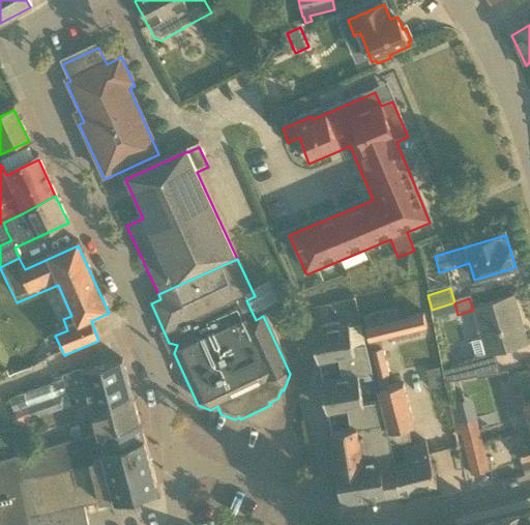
[(475,359),(486,357),(487,357),(528,346),(514,299),(473,311),(481,342),(471,345),(475,359)]
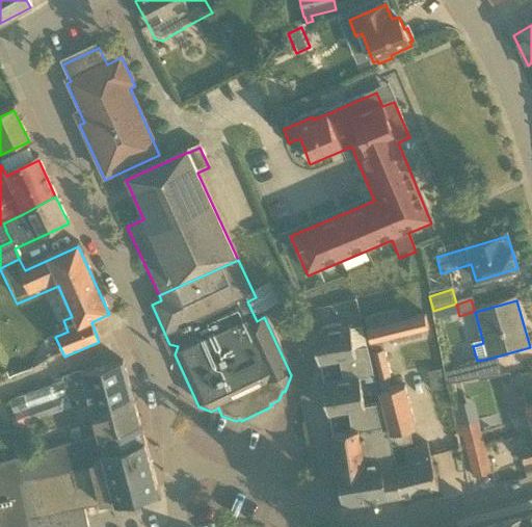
[(374,378),(374,380),(375,383),(392,379),(386,353),(383,353),(381,344),(392,341),(393,349),(423,342),(422,334),(429,333),(425,318),(400,324),(397,313),(365,321),(372,348),(367,349),(374,378)]
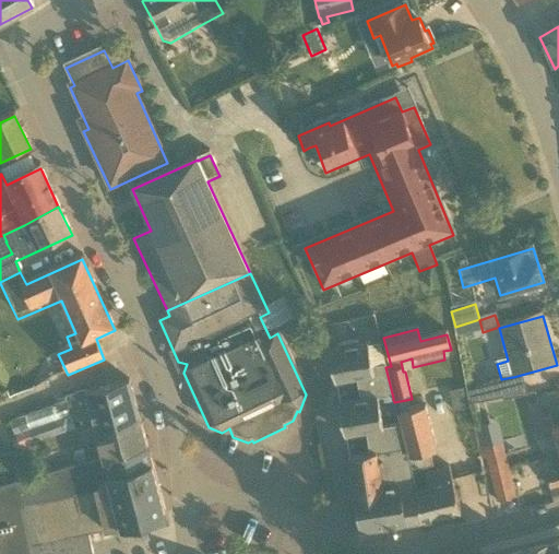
[(358,348),(358,344),(340,348),(340,351),(330,353),(335,386),(357,381),(360,403),(393,398),(385,367),(372,370),(368,346),(358,348)]
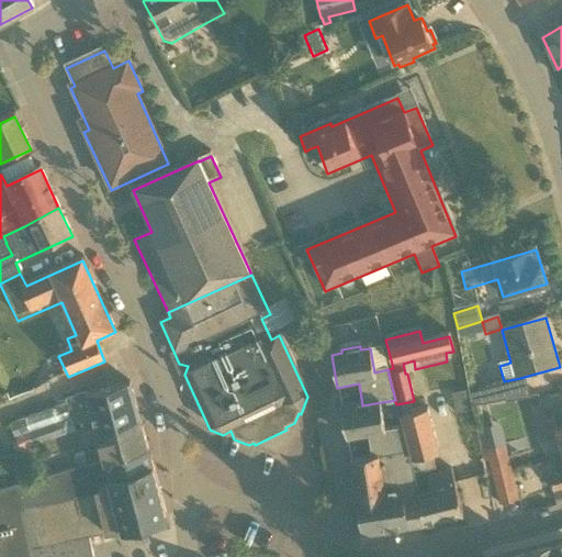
[(141,425),(131,386),(86,398),(87,399),(10,427),(17,444),(11,446),(14,454),(20,452),(20,453),(96,426),(96,427),(119,422),(121,431),(141,425)]
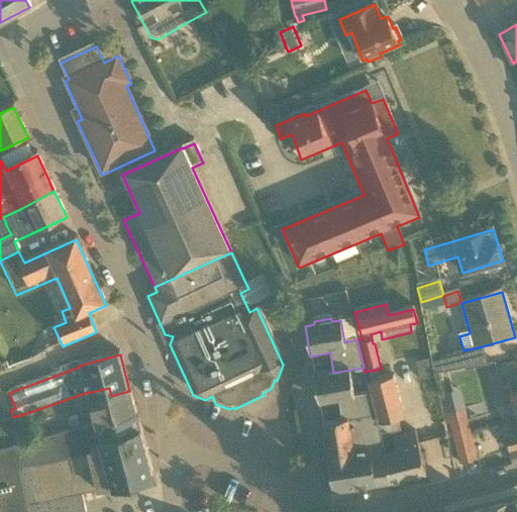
[(441,376),(464,369),(460,354),(437,362),(441,376)]
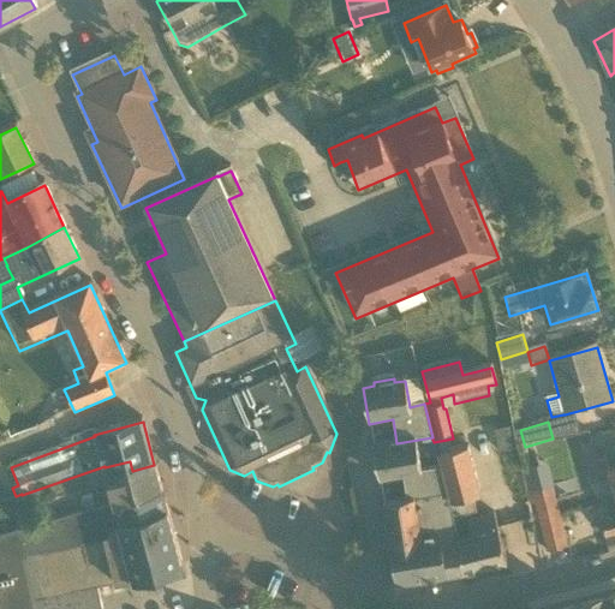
[(433,440),(433,437),(396,443),(374,447),(378,483),(402,478),(406,502),(447,496),(440,470),(422,473),(416,442),(433,440)]
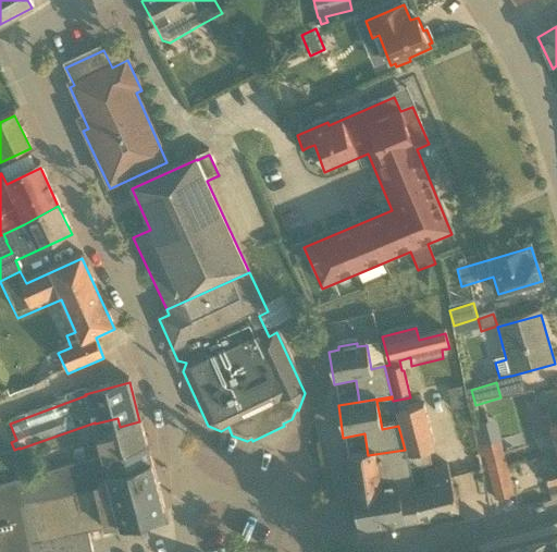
[(422,408),(398,416),(409,458),(426,454),(433,452),(422,408)]
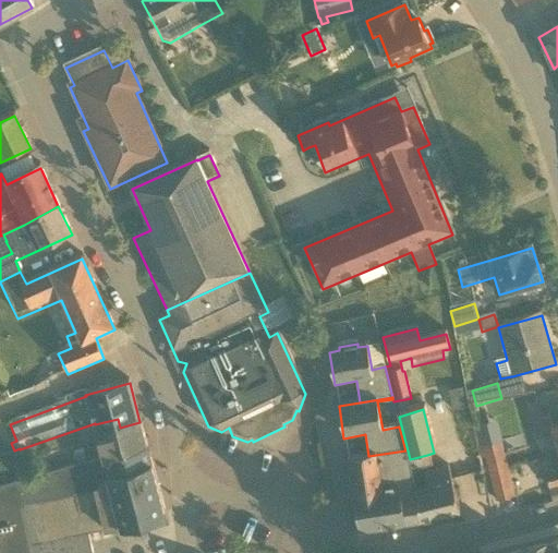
[(120,428),(118,419),(95,424),(102,449),(74,458),(77,469),(107,460),(147,449),(140,422),(120,428)]
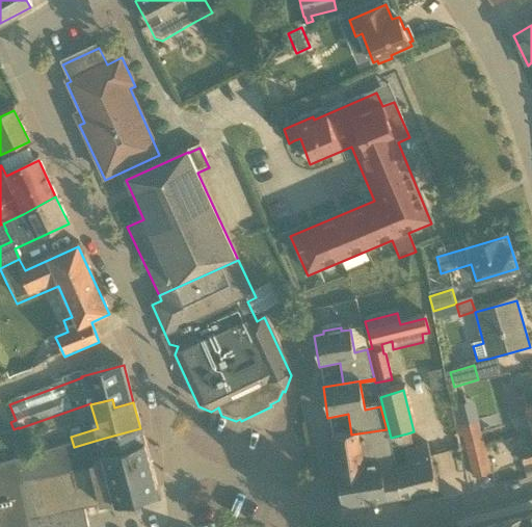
[(531,407),(526,410),(524,401),(513,405),(519,423),(528,420),(531,432),(531,407)]
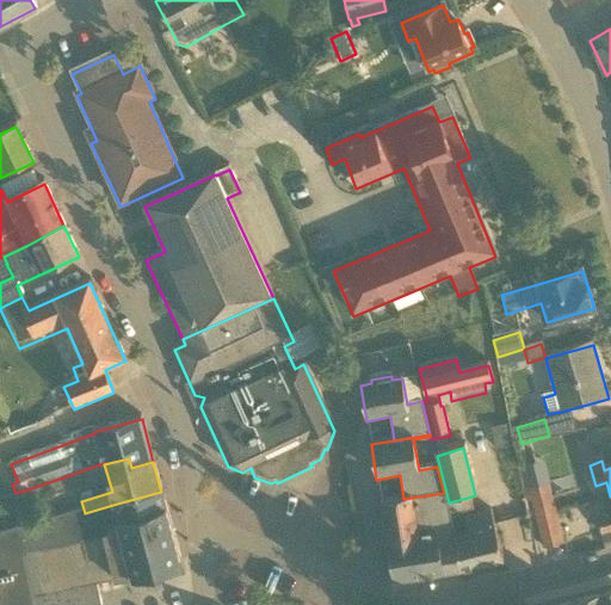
[(557,517),(549,487),(524,494),(528,505),(531,504),(537,523),(557,517)]
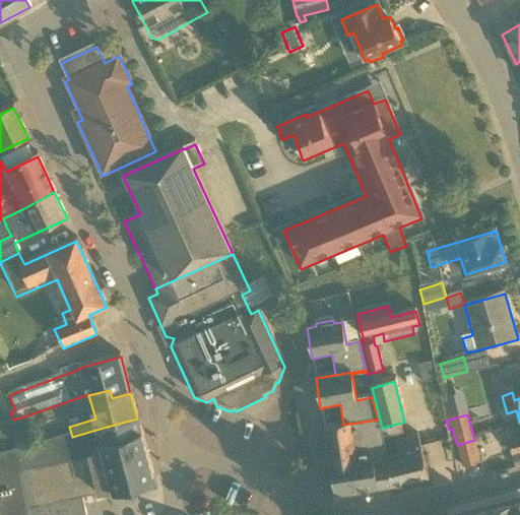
[(114,494),(154,483),(137,419),(100,429),(72,437),(0,456),(0,514),(85,514),(82,498),(114,492),(114,494)]
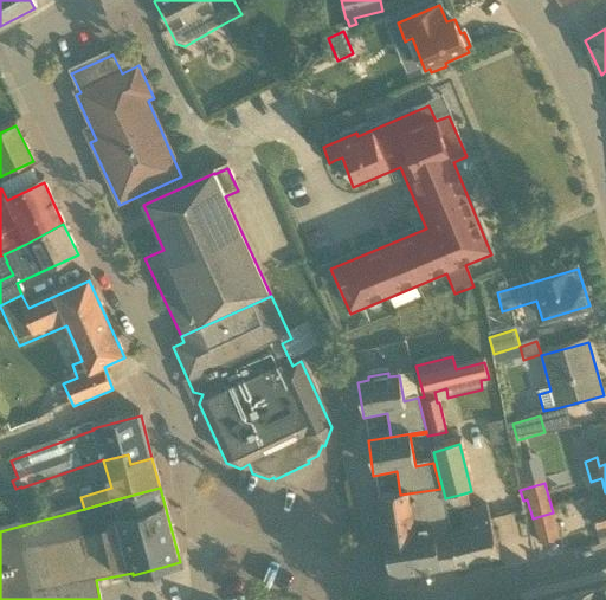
[(378,500),(391,580),(453,569),(449,542),(447,537),(443,515),(440,500),(443,500),(440,489),(400,495),(378,500)]
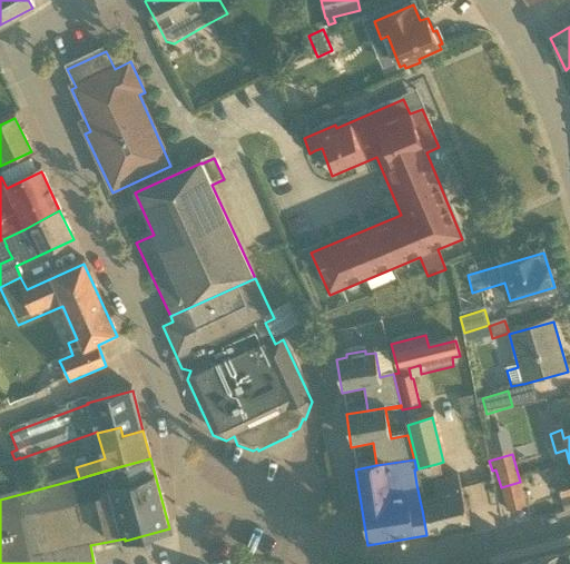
[(416,470),(414,470),(416,484),(441,478),(436,464),(419,468),(416,470)]
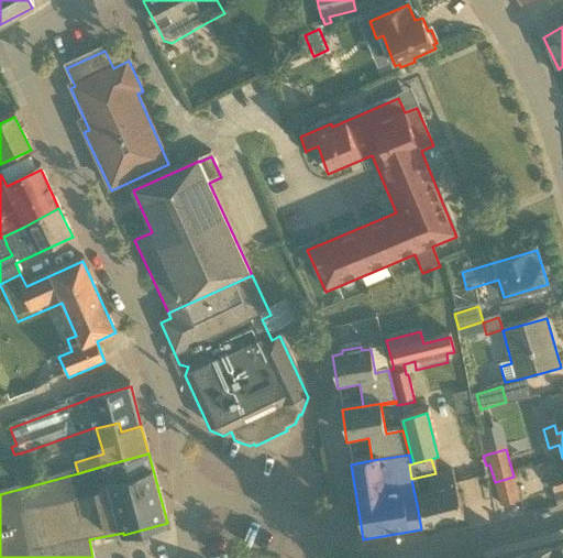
[(430,480),(433,495),(416,500),(417,504),(421,529),(464,518),(453,473),(430,480)]
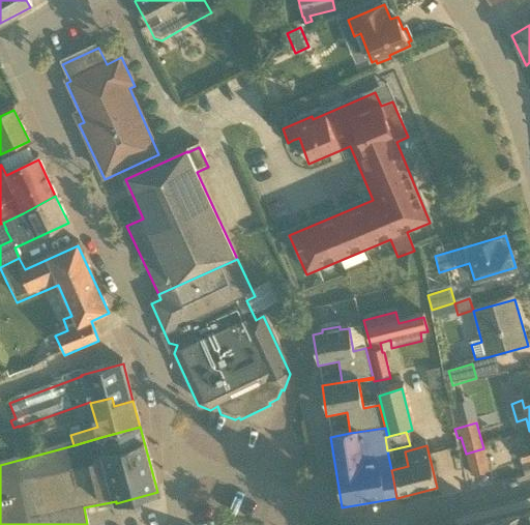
[(472,478),(490,474),(483,448),(466,454),(472,478)]
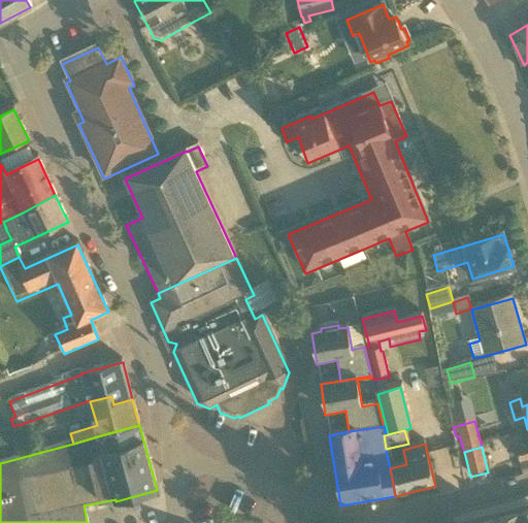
[(520,464),(527,461),(527,450),(517,453),(520,464)]
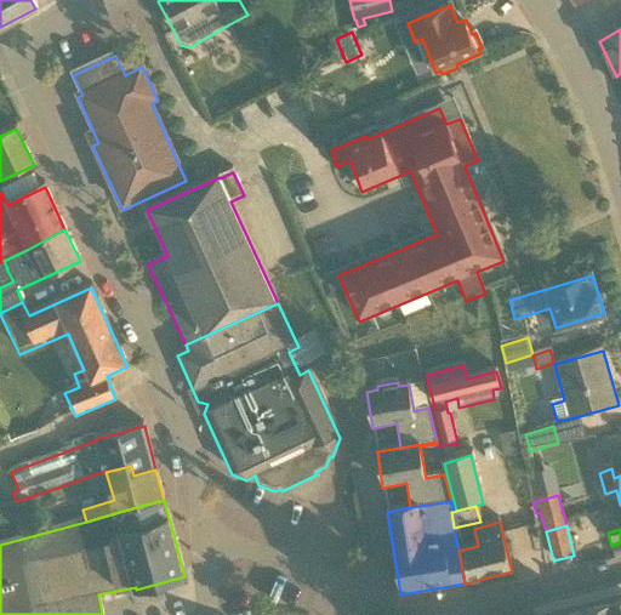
[(620,614),(620,604),(615,607),(615,608),(608,609),(608,608),(586,614),(620,614)]
